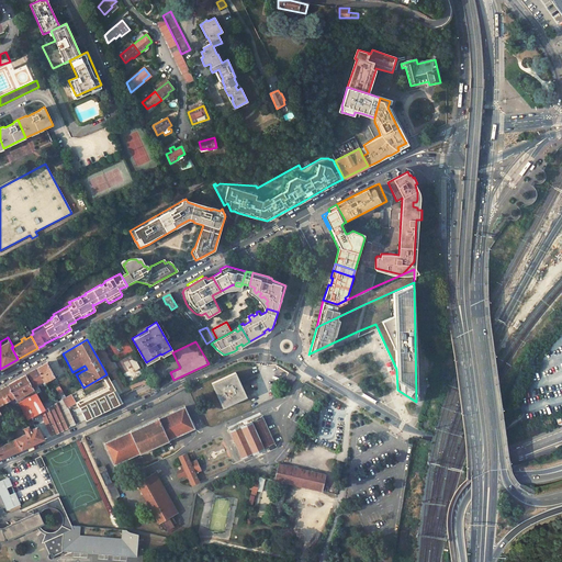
[(128,362),(134,371),(139,369),(134,359),(128,362)]
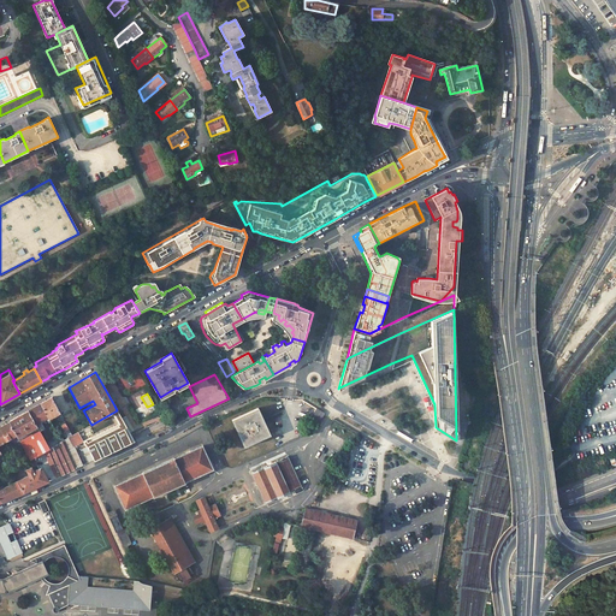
[(59,413),(51,397),(40,403),(47,418),(48,419),(59,413)]
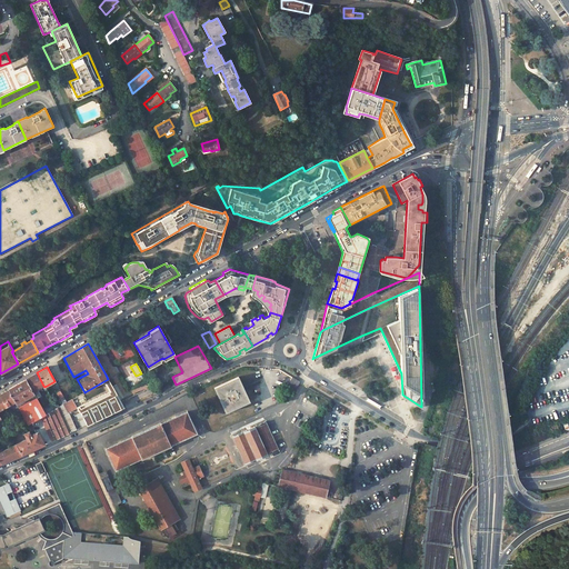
[(37,372),(25,379),(32,391),(37,389),(43,386),(37,372)]
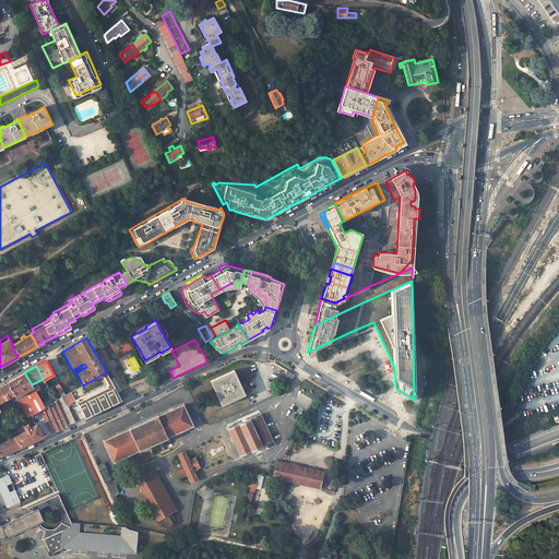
[(234,370),(210,380),(219,404),(244,394),(234,370)]
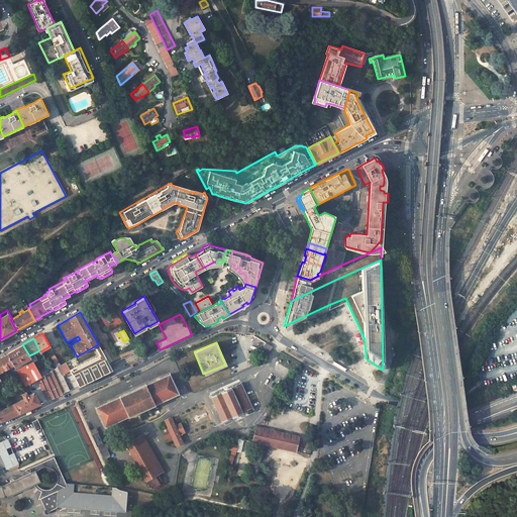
[(272,346),(265,342),(259,353),(266,357),(272,346)]
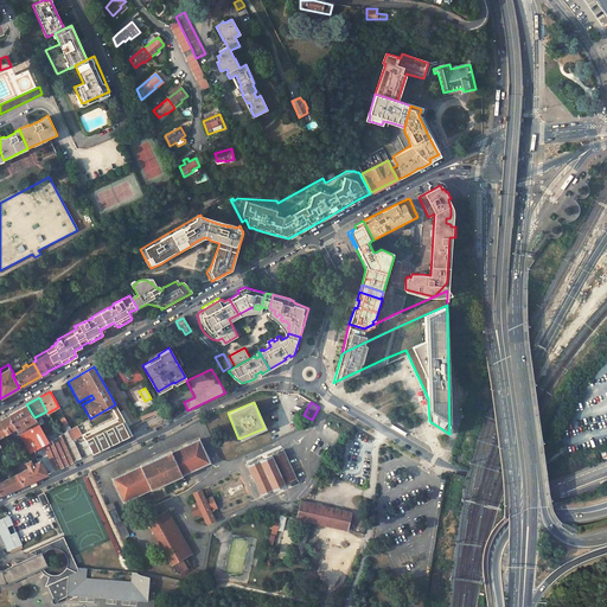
[(139,403),(132,407),(136,415),(144,411),(139,403)]
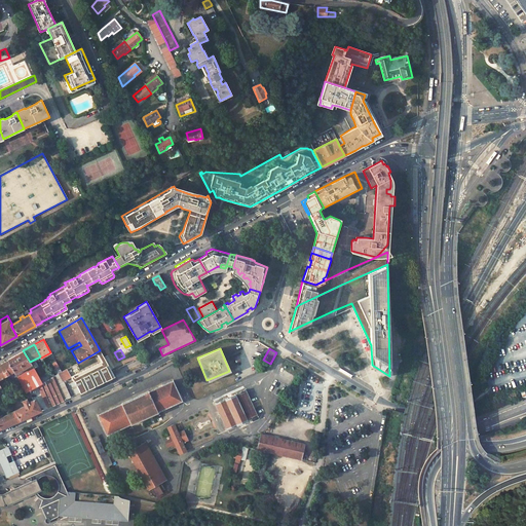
[(30,362),(23,350),(6,360),(13,371),(14,373),(31,365),(30,362)]
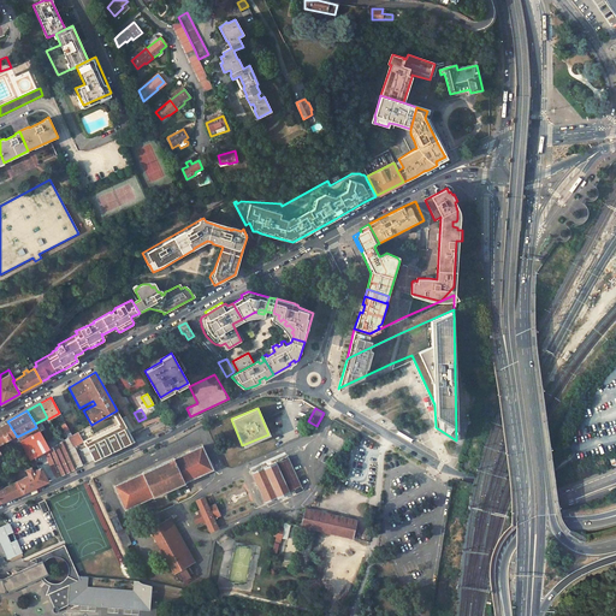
[(88,448),(93,461),(118,449),(134,440),(120,416),(93,431),(99,443),(88,448)]
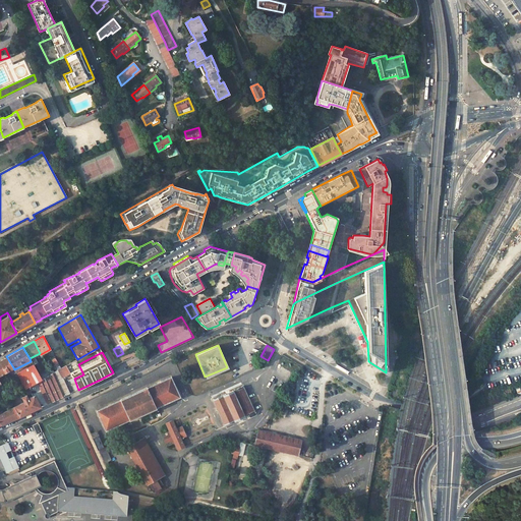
[(13,367),(6,356),(0,359),(0,374),(4,372),(13,367)]
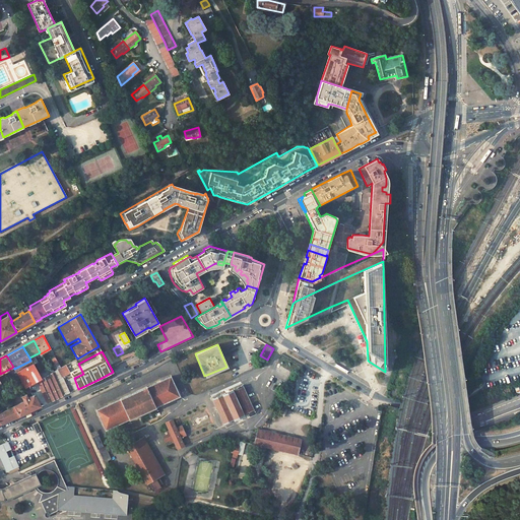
[(55,372),(65,394),(71,392),(64,378),(72,374),(68,365),(55,372)]
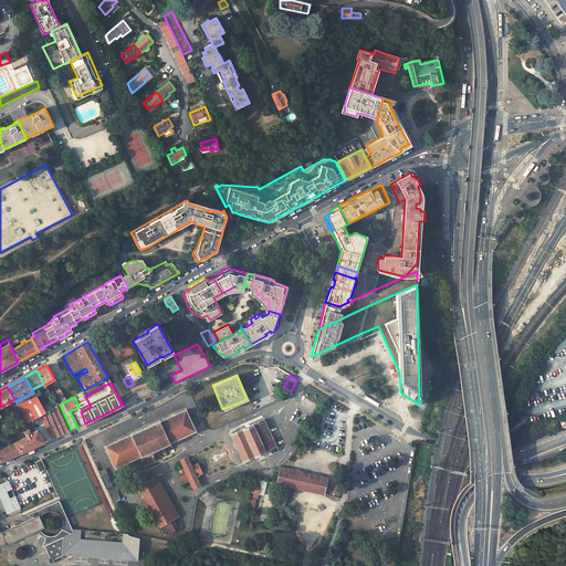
[(16,401),(14,399),(4,405),(11,415),(20,409),(16,401)]
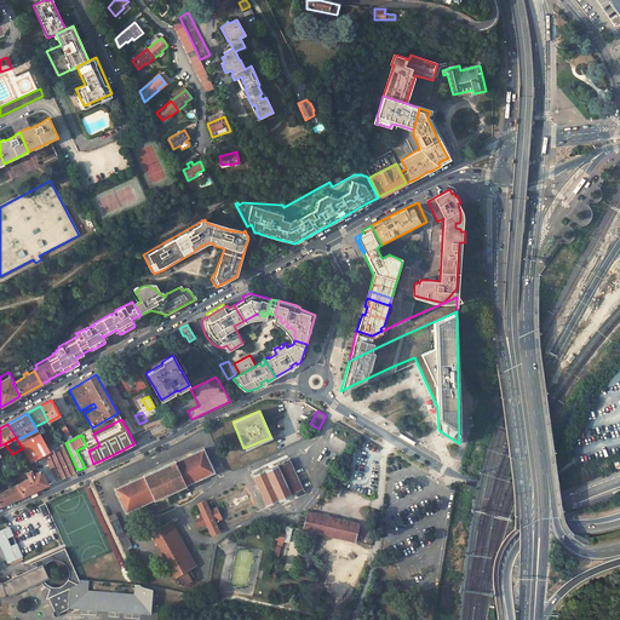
[(76,471),(63,445),(44,455),(50,469),(55,481),(76,471)]
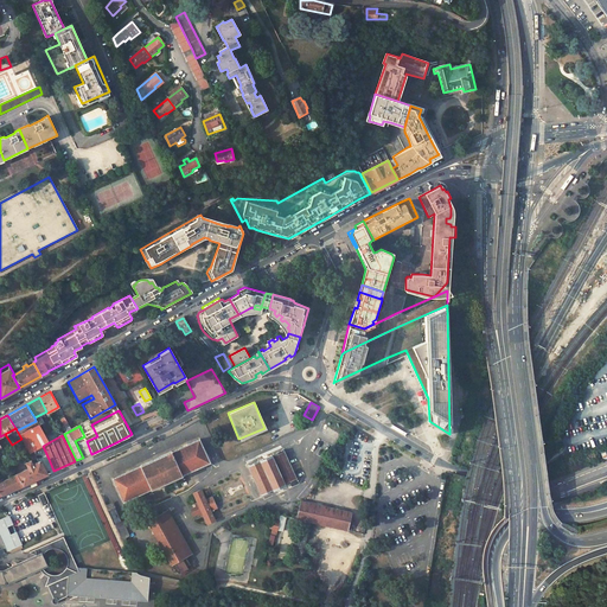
[(122,500),(209,461),(198,439),(171,451),(170,451),(139,465),(139,466),(112,478),(122,500)]
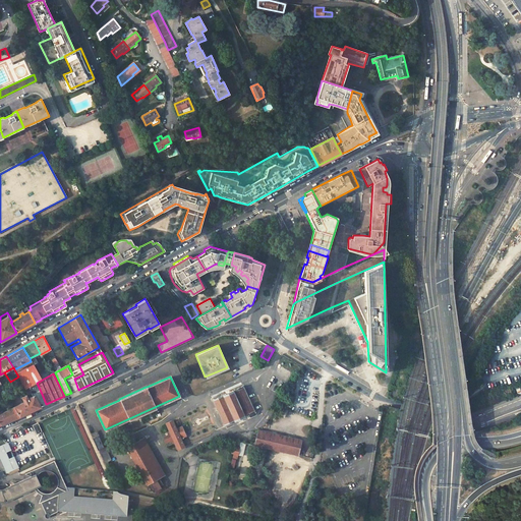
[(37,383),(32,385),(37,396),(42,394),(37,383)]
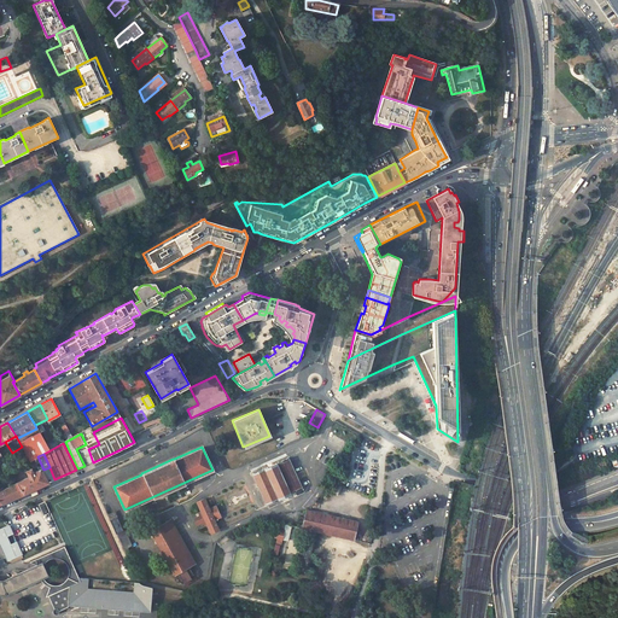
[(287,458),(252,473),(264,503),(301,488),(287,458)]
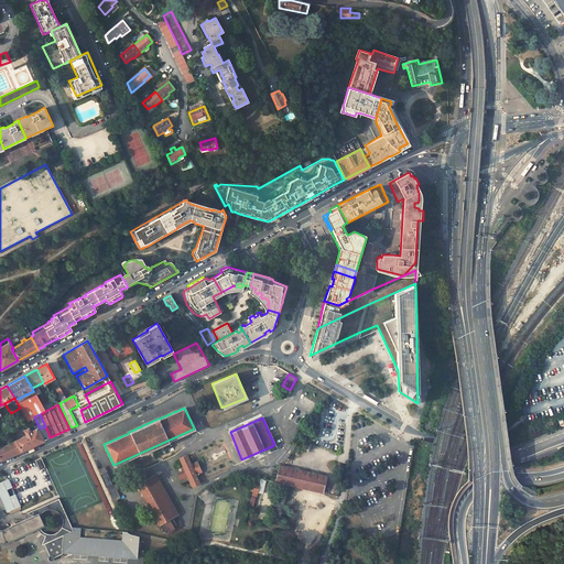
[(20,451),(44,441),(36,427),(30,431),(29,429),(33,426),(30,419),(8,431),(14,441),(20,451)]
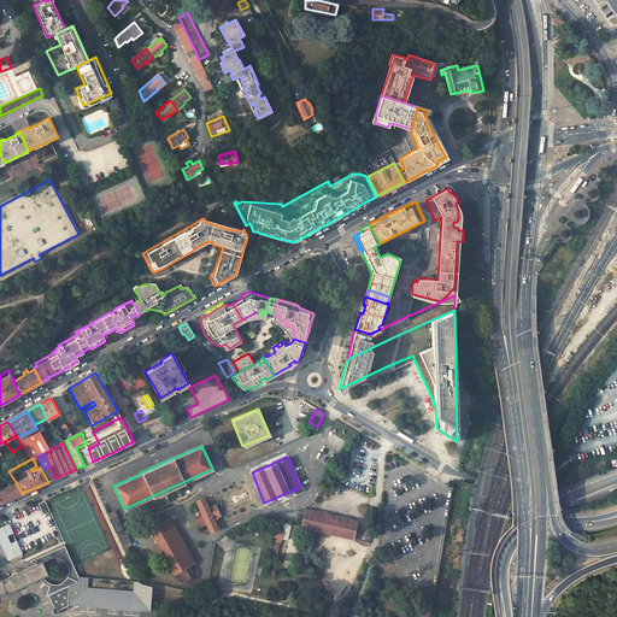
[(0,488),(0,501),(1,503),(22,493),(16,482),(0,488)]
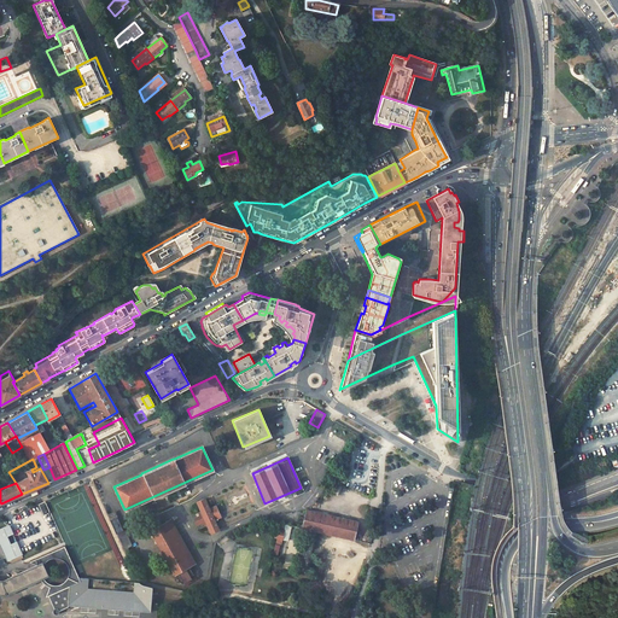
[(210,532),(217,529),(214,518),(220,516),(215,506),(208,508),(204,499),(196,502),(199,511),(197,512),(198,516),(193,518),(196,524),(202,522),(203,524),(205,523),(210,532)]
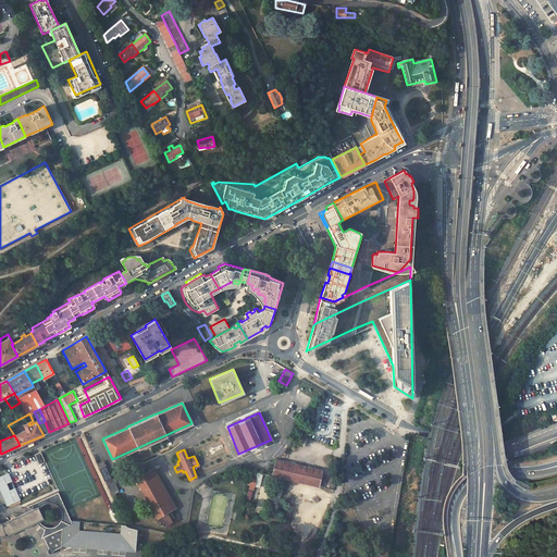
[(35,454),(39,463),(46,461),(41,452),(35,454)]
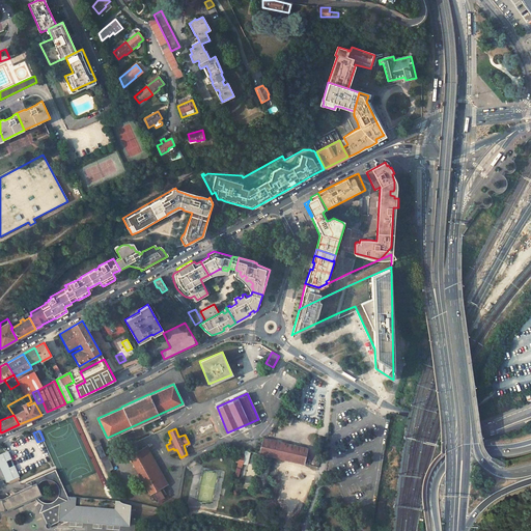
[(302,464),(306,448),(262,438),(260,445),(257,444),(255,452),(302,464)]
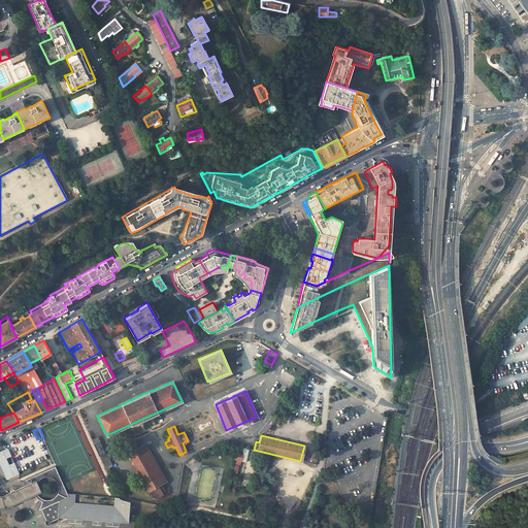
[(97,436),(92,439),(100,456),(104,453),(97,436)]
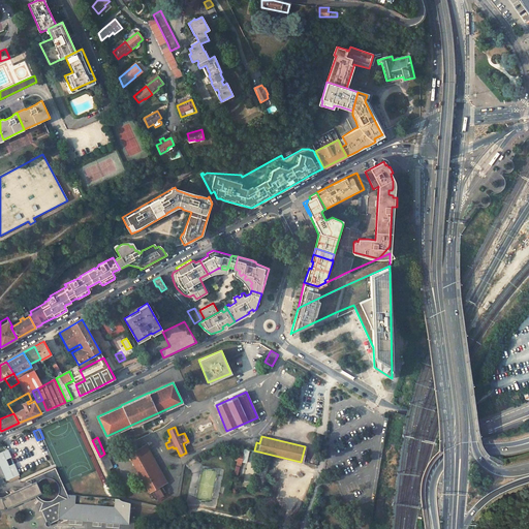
[(165,483),(145,444),(136,449),(135,446),(130,449),(131,452),(129,454),(153,497),(156,496),(157,498),(163,494),(162,493),(165,491),(161,485),(165,483)]
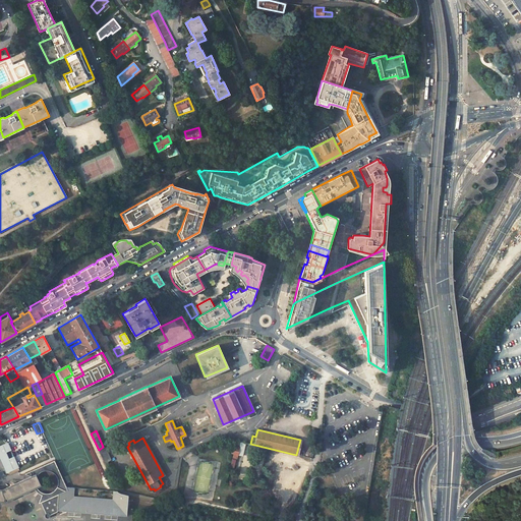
[(236,441),(236,445),(240,446),(238,455),(243,457),(245,447),(246,443),(236,441)]
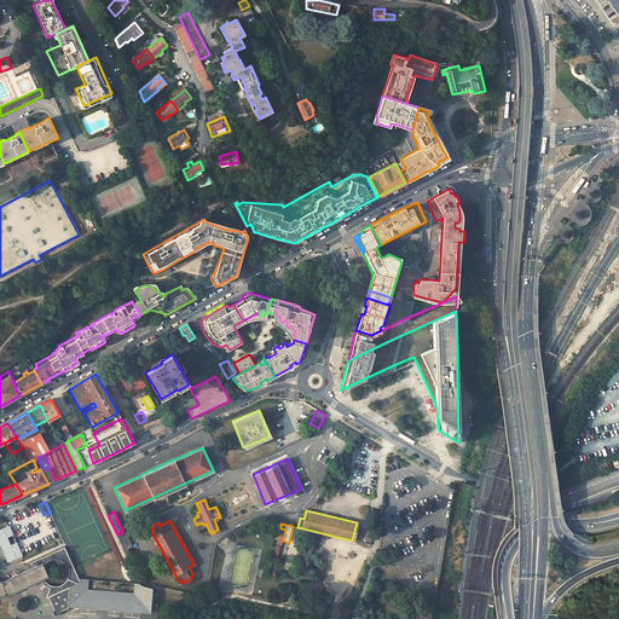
[(0,530),(0,545),(7,562),(23,555),(22,554),(17,543),(10,545),(7,538),(13,534),(9,526),(0,530)]
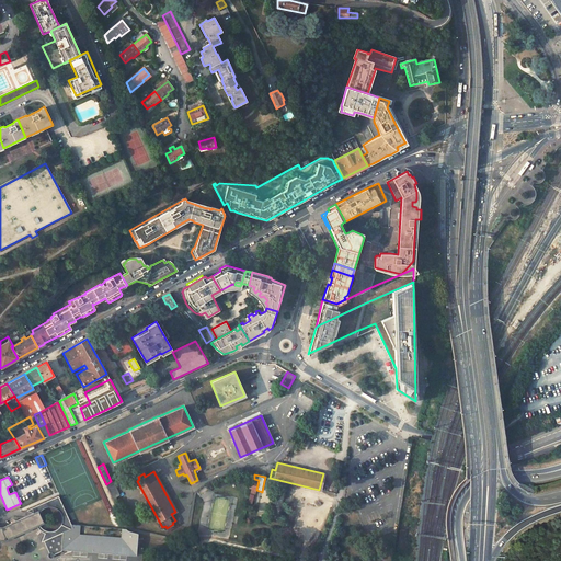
[(116,499),(114,494),(117,492),(113,481),(111,481),(106,484),(113,501),(116,499)]
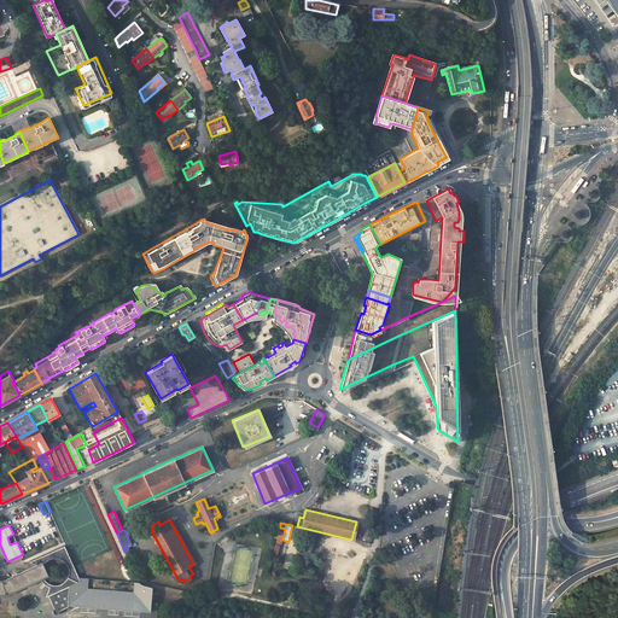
[(229,537),(226,534),(217,540),(221,544),(229,537)]
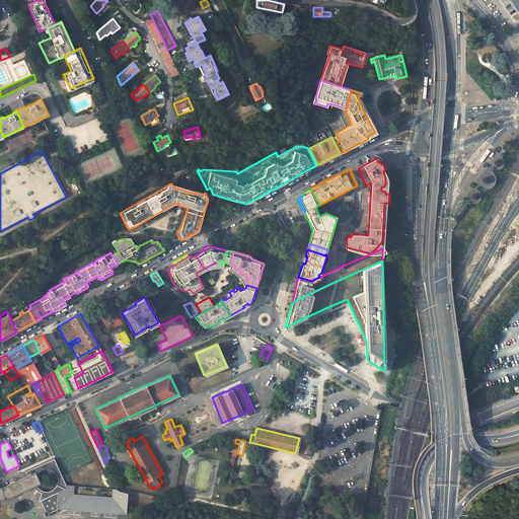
[(75,495),(75,486),(66,486),(55,459),(25,472),(30,475),(9,485),(1,488),(0,488),(0,501),(1,501),(34,487),(34,488),(34,489),(35,489),(35,490),(36,491),(38,492),(38,493),(39,493),(39,494),(40,494),(41,495),(43,495),(40,503),(41,503),(45,513),(44,514),(44,515),(44,516),(44,517),(44,518),(45,518),(46,518),(47,518),(48,518),(49,518),(50,518),(50,517),(50,516),(50,515),(50,514),(58,512),(57,509),(60,510),(62,513),(67,511),(125,514),(125,504),(122,491),(119,490),(118,489),(117,489),(113,489),(112,498),(75,495)]
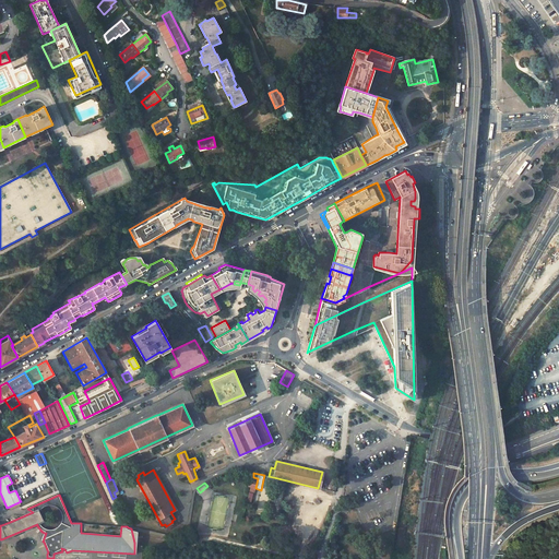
[(177,523),(175,519),(171,521),(173,522),(166,526),(167,528),(177,523)]
